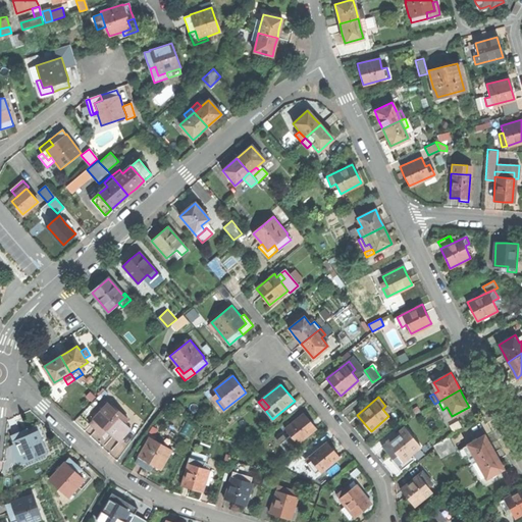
[(107,430),(113,435),(124,423),(128,419),(109,401),(94,418),(94,419),(107,430)]
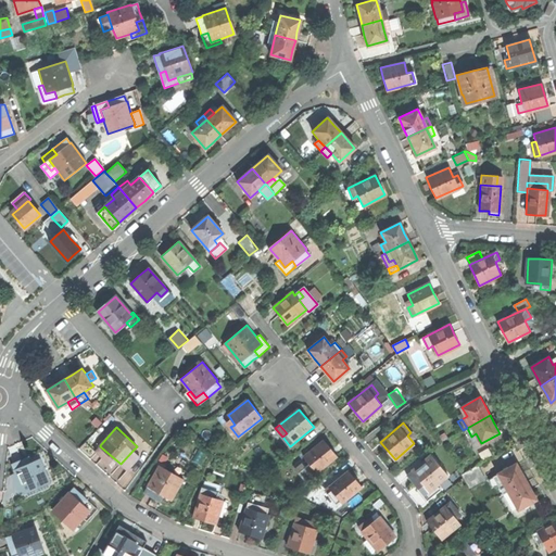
[(312,465),(317,472),(338,456),(330,447),(325,441),(300,460),(305,467),(307,469),(312,465)]
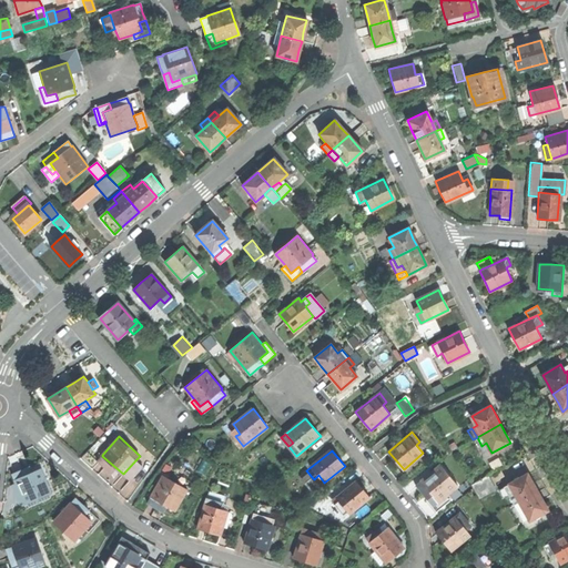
[(111,473),(117,468),(102,456),(98,460),(105,467),(111,473)]
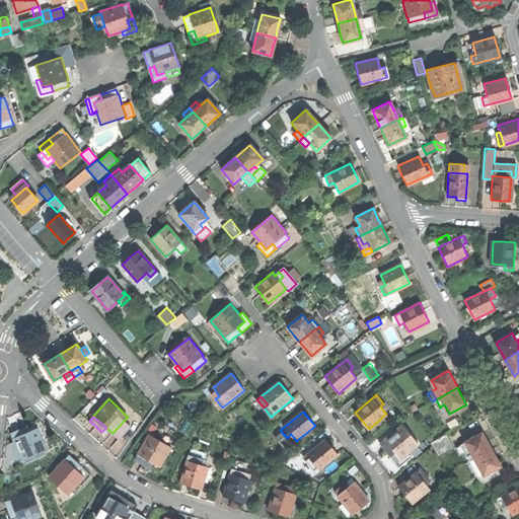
[(40,421),(27,426),(30,432),(39,428),(42,436),(46,435),(44,429),(40,421)]
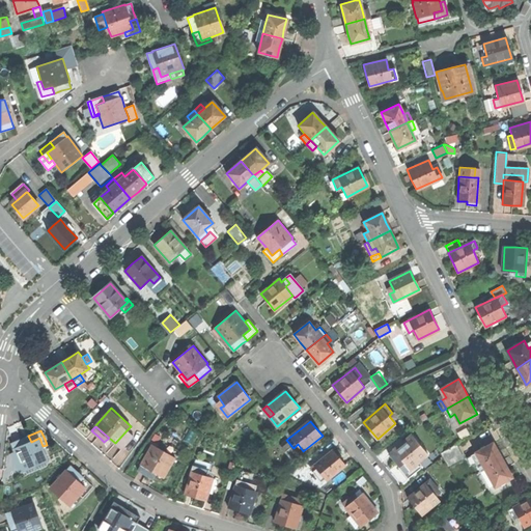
[(134,437),(127,430),(115,443),(122,449),(134,437)]
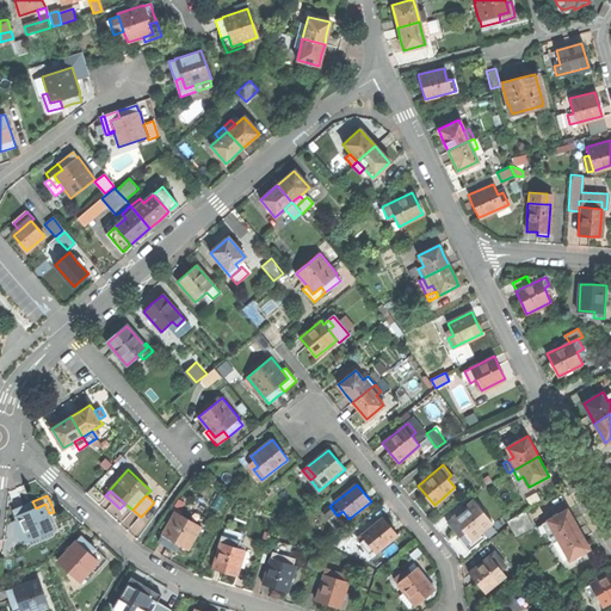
[(454,517),(448,522),(455,531),(460,537),(466,532),(473,541),(480,535),(493,524),(474,500),(464,508),(463,507),(452,517),(454,517)]
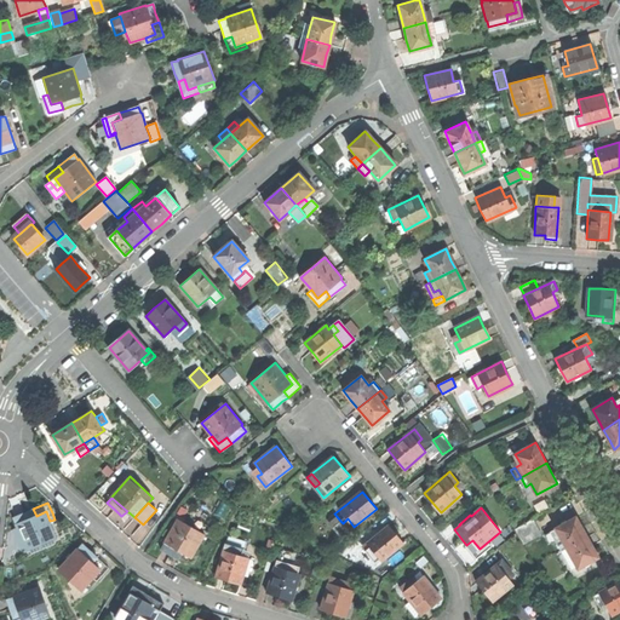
[(33,509),(15,517),(18,524),(17,524),(28,549),(57,537),(50,521),(46,511),(36,516),(33,509)]
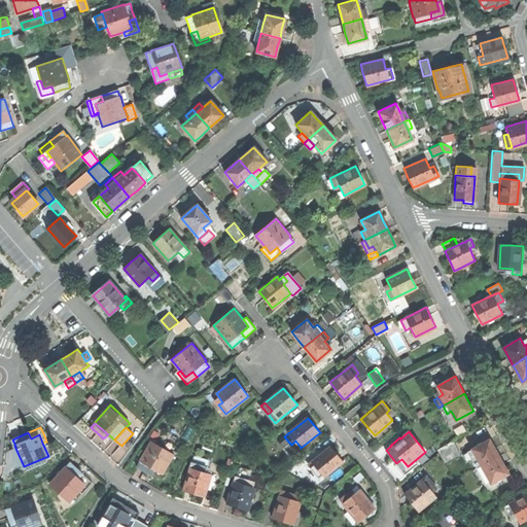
[(278,442),(283,448),(289,443),(284,436),(278,442)]
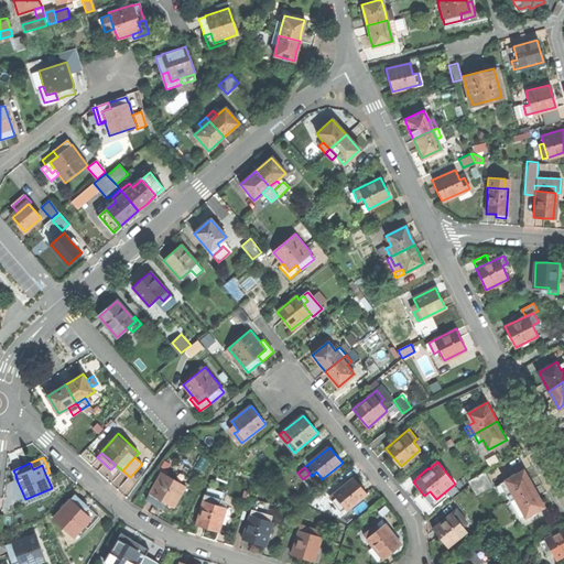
[(165,502),(174,508),(187,485),(173,477),(162,470),(149,494),(150,494),(165,502)]
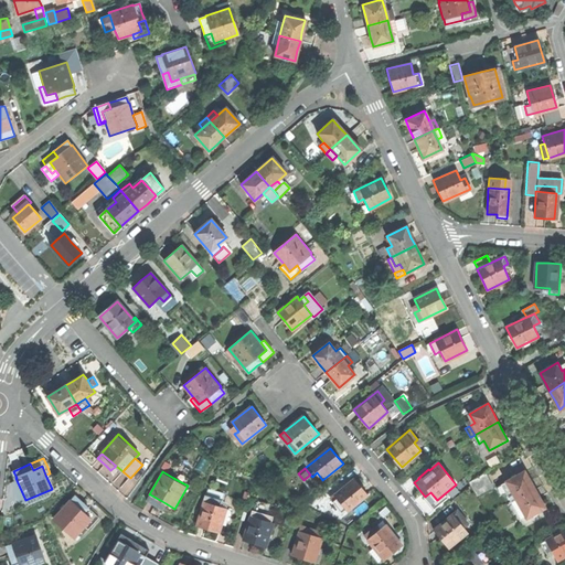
[(507,492),(511,502),(535,489),(530,480),(525,471),(507,481),(511,489),(507,492)]
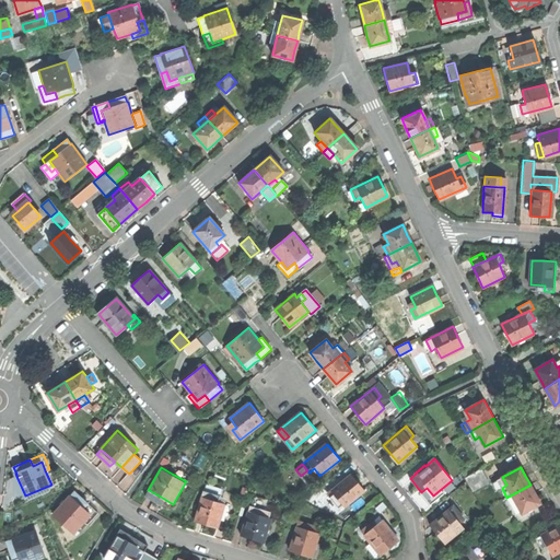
[(175,468),(172,474),(186,481),(188,476),(175,468)]
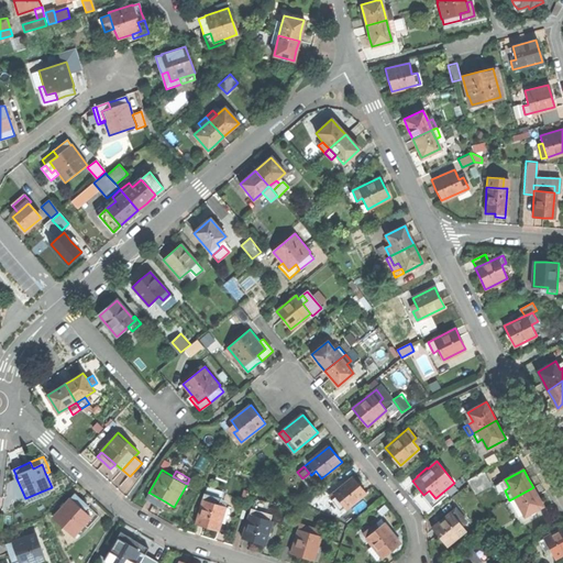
[(310,488),(321,478),(316,471),(311,475),(309,473),(302,478),(310,488)]
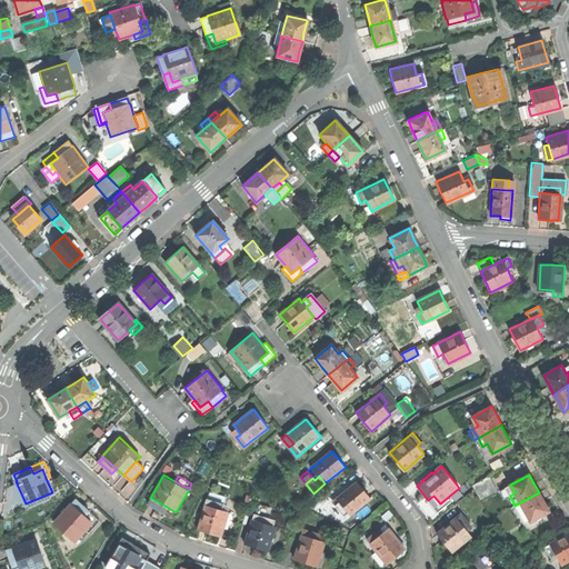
[(472,486),(480,499),(497,490),(489,476),(472,486)]
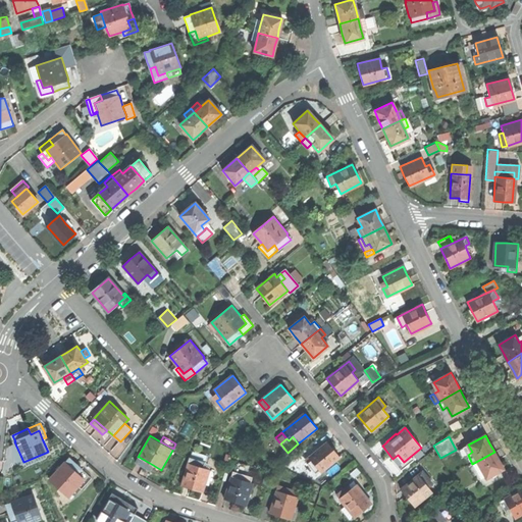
[(320,470),(322,472),(341,457),(334,449),(328,441),(306,461),(312,468),(316,465),(320,470)]
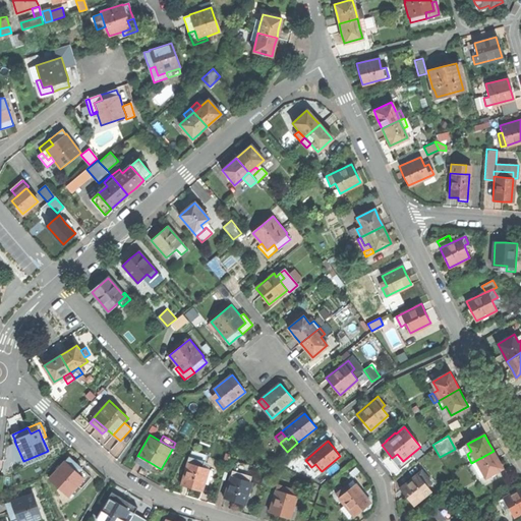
[(192,450),(190,457),(200,460),(199,465),(205,467),(208,455),(192,450)]
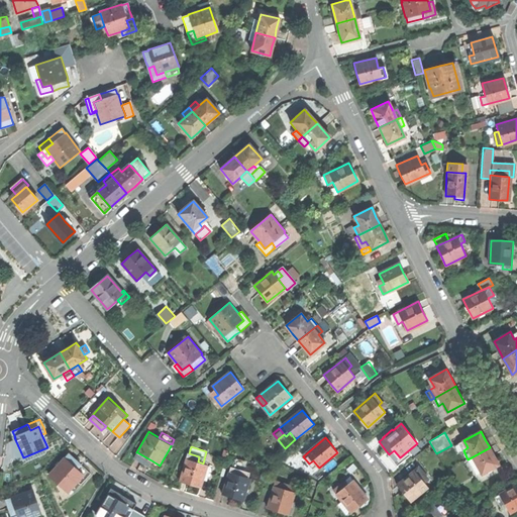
[(478,467),(482,474),(499,464),(494,455),(490,447),(468,459),(474,469),(478,467)]
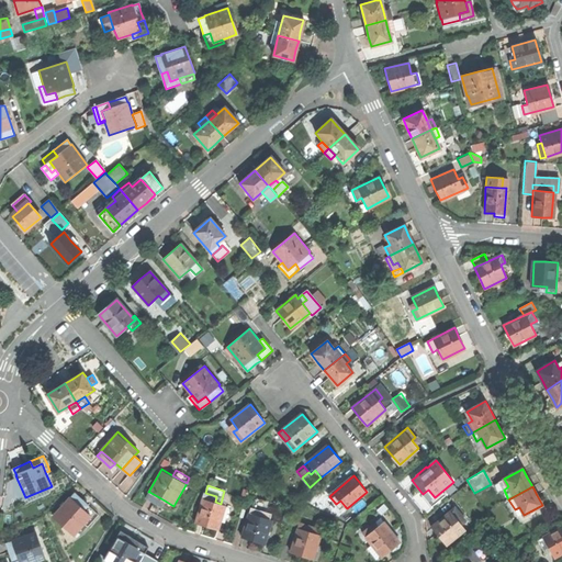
[(445,494),(441,492),(435,497),(428,490),(423,494),(431,505),(445,494)]
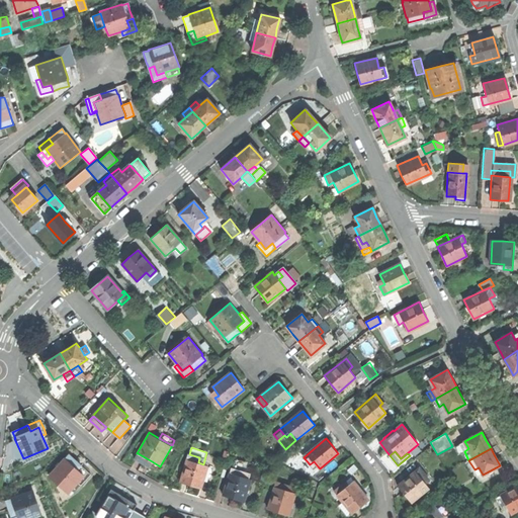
[(49,476),(68,493),(78,483),(84,476),(78,469),(82,465),(78,462),(69,453),(49,476)]
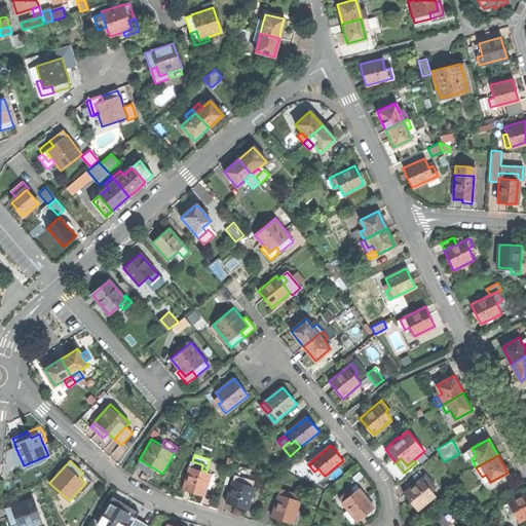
[(151,474),(154,468),(140,460),(137,465),(143,470),(151,474)]
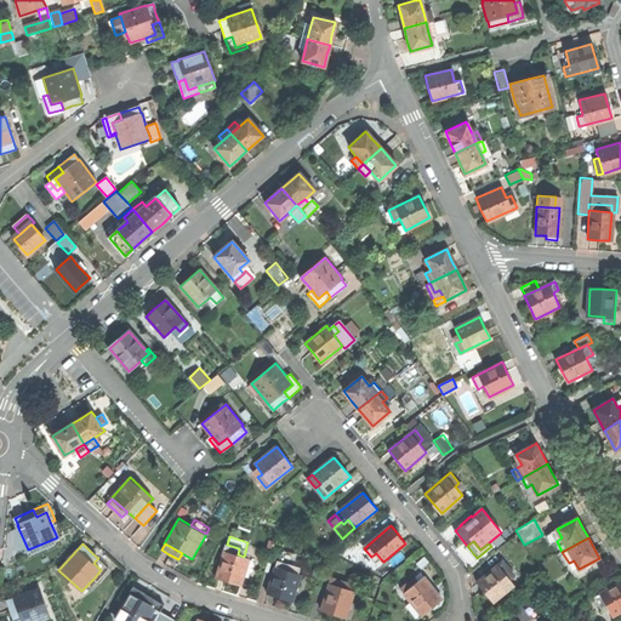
[(229,581),(241,585),(250,558),(244,557),(238,554),(239,548),(227,545),(217,577),(229,581)]
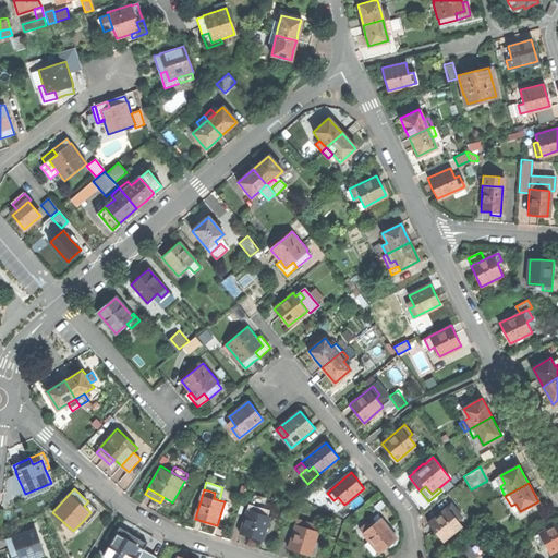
[(338,507),(342,502),(338,497),(334,500),(338,507)]
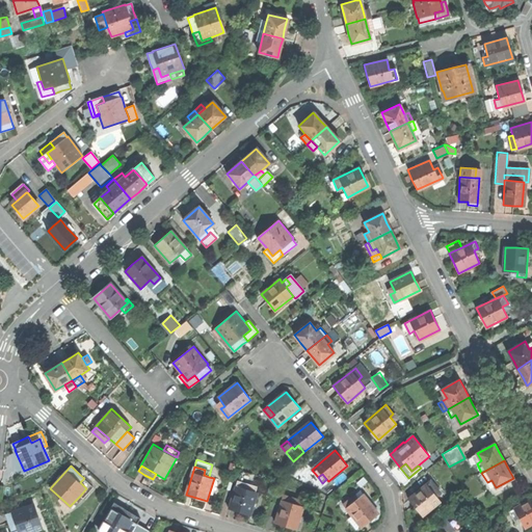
[(94,486),(84,478),(80,482),(86,488),(80,496),(83,499),(94,486)]
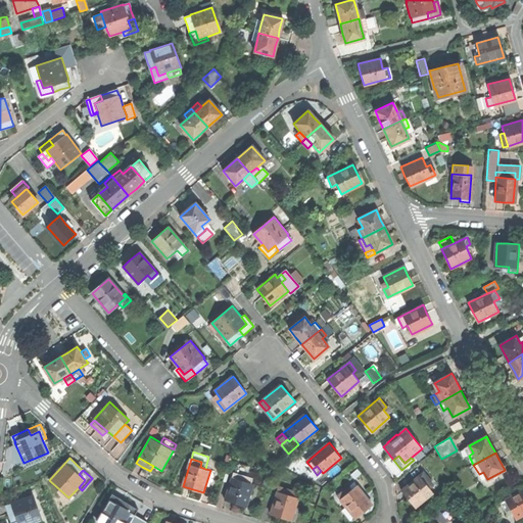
[(409,498),(416,507),(433,492),(426,484),(430,480),(424,472),(401,490),(409,498)]
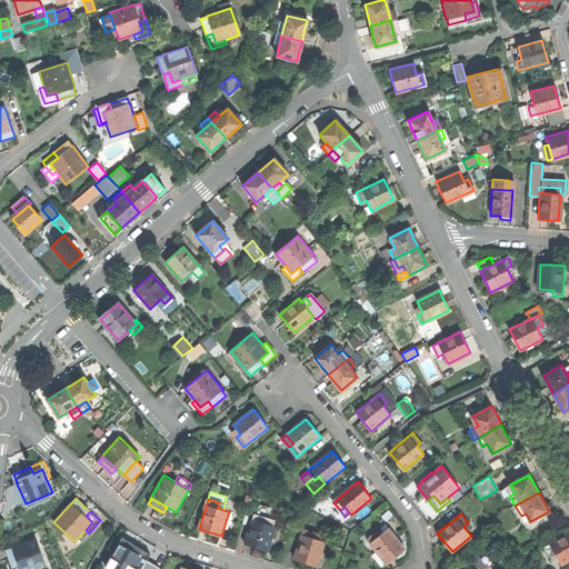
[(256,547),(268,550),(276,527),(265,523),(266,518),(255,515),(246,543),(256,547)]
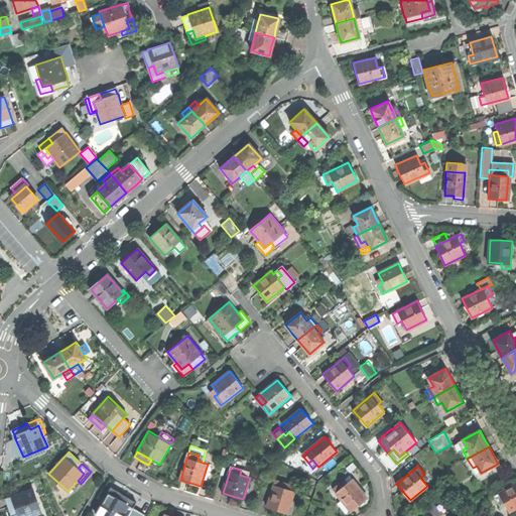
[(276,510),(287,513),(294,491),(284,489),(286,483),(275,480),(267,507),(276,510)]
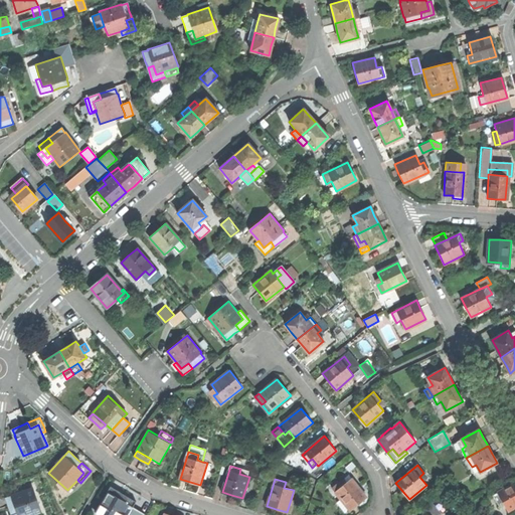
[(333,488),(350,509),(366,496),(359,488),(352,479),(345,485),(341,481),(333,488)]
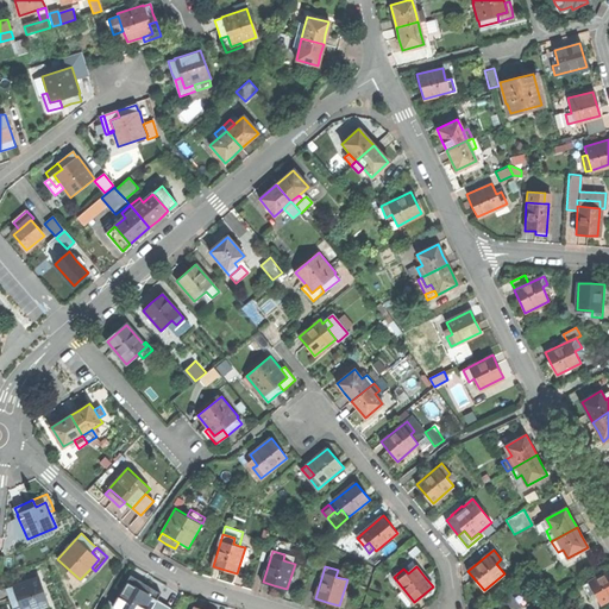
[(595,594),(601,604),(608,598),(608,570),(583,584),(589,596),(595,594)]
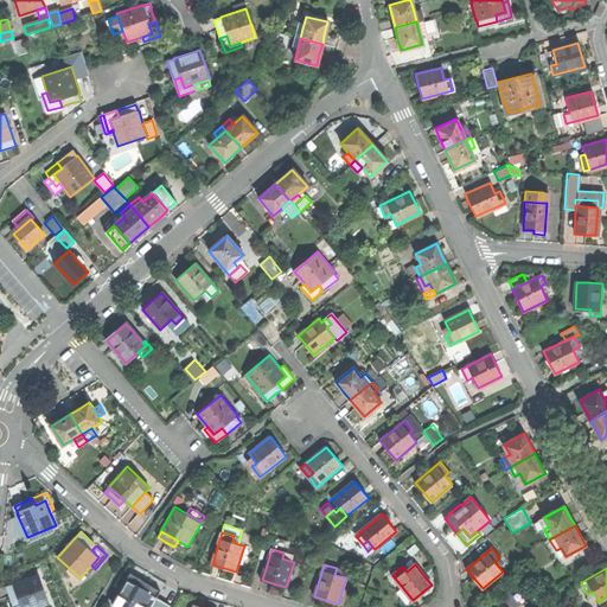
[(127,579),(113,602),(120,606),(145,606),(147,605),(153,594),(144,589),(147,582),(141,579),(131,573),(127,579)]
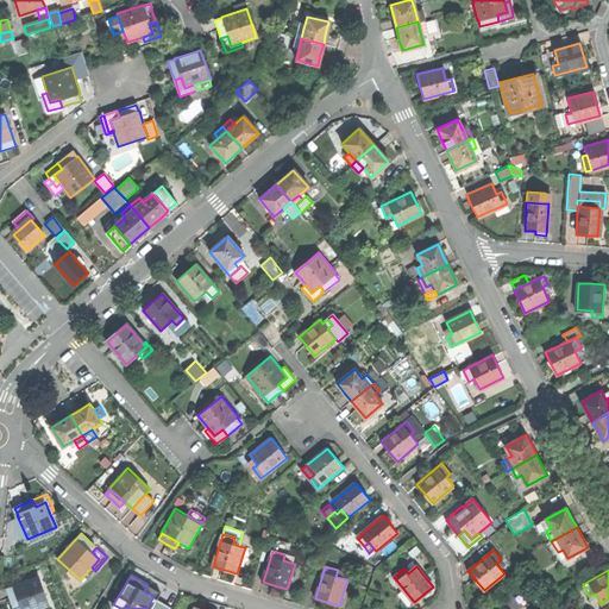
[(14,586),(7,589),(14,607),(22,604),(22,608),(38,608),(39,608),(50,606),(39,576),(13,585),(14,586)]
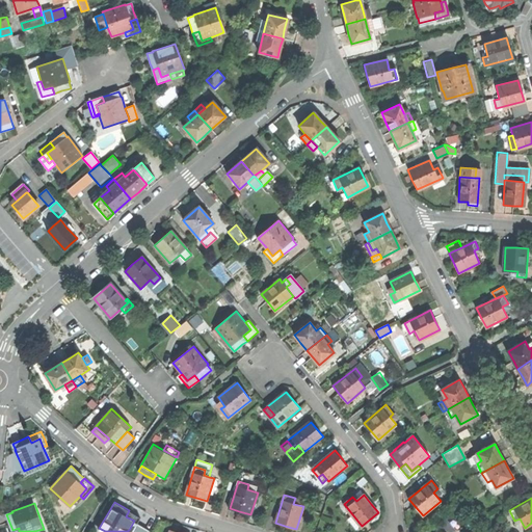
[(141,517),(129,510),(126,516),(134,521),(129,530),(132,531),(137,524),(141,517)]
